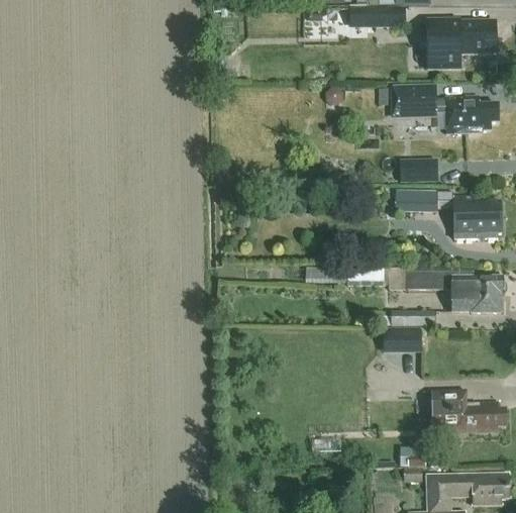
[(406,8),(350,9),(350,25),(406,24),(406,8)]
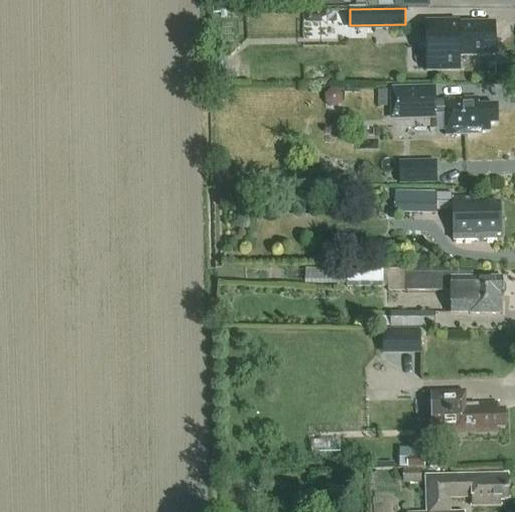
[(460,53),(497,52),(496,20),(459,20),(459,18),(426,19),(427,69),(460,68),(460,53)]
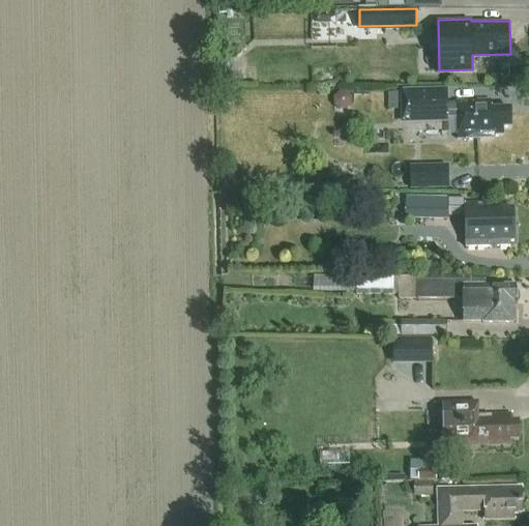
[(457,98),(457,104),(448,104),(447,87),(401,88),(402,121),(448,119),(448,116),(458,116),(458,136),(495,135),(495,133),(503,132),(503,125),(511,125),(511,106),(487,107),(487,97),(457,98)]
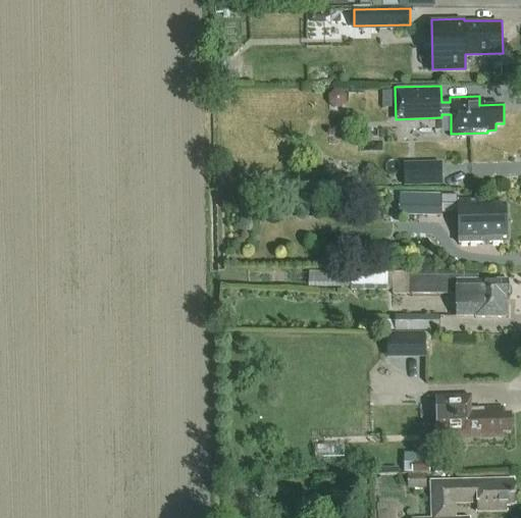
[(441,159),(405,160),(405,184),(443,183),(441,159)]
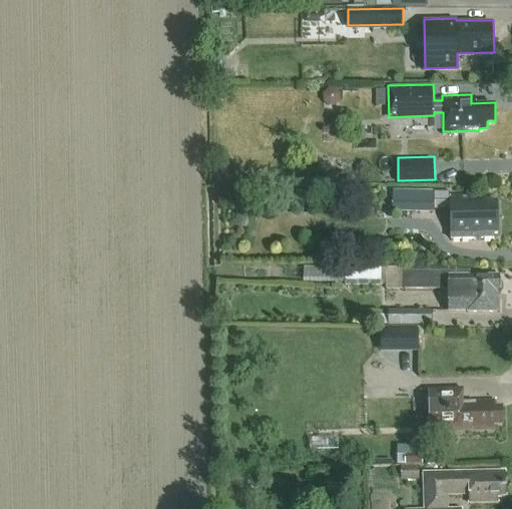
[(431,210),(432,188),(392,187),(391,208),(431,210)]
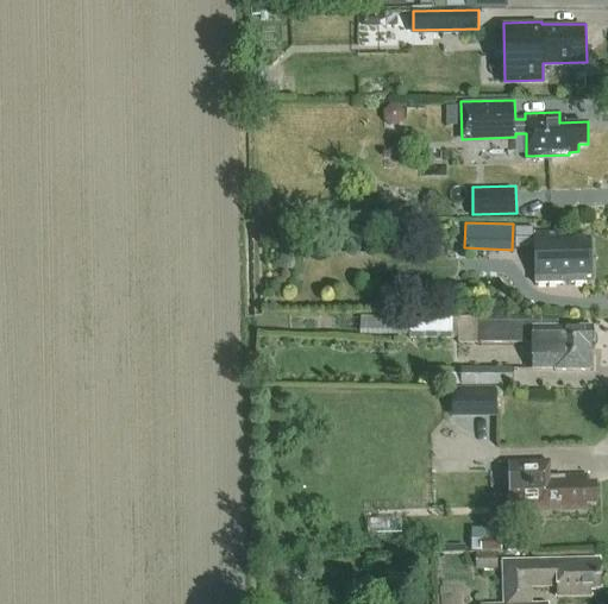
[(587,275),(591,275),(590,236),(578,236),(578,231),(536,232),(537,282),(587,280),(587,275)]
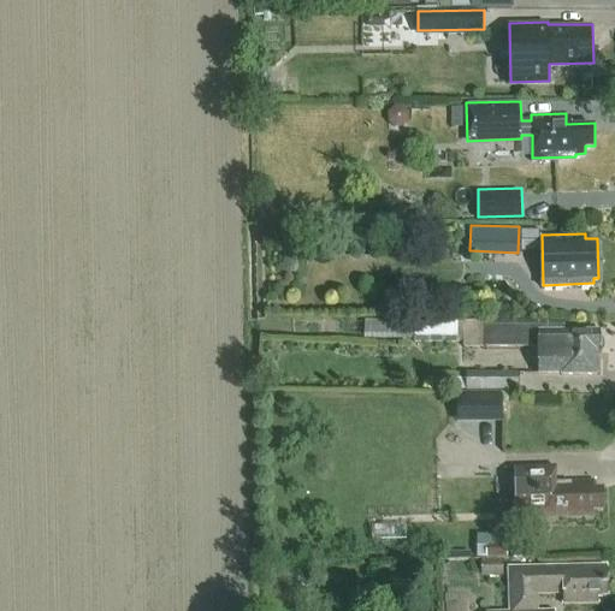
[(461,334),(461,318),(365,318),(365,330),(415,330),(415,334),(461,334)]
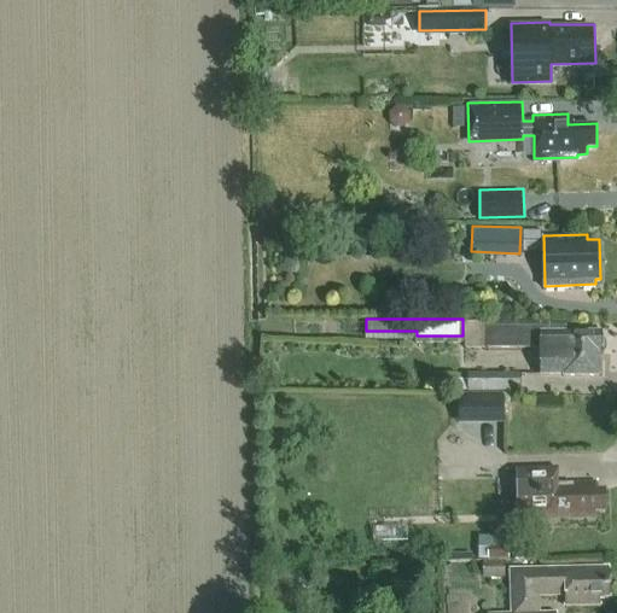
[(522,319),(490,319),(485,319),(485,343),(543,344),(542,371),(565,371),(565,372),(599,373),(599,351),(601,350),(601,331),(565,330),(566,320),(522,319)]
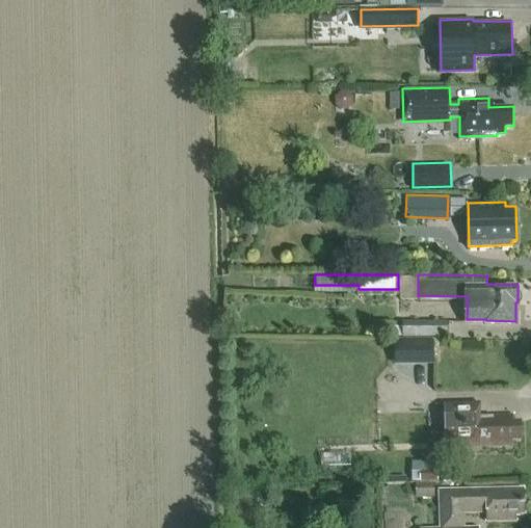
[(447,335),(447,320),(402,319),(402,335),(447,335)]
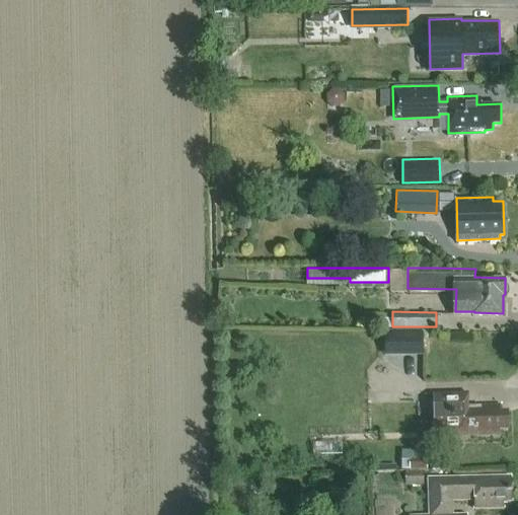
[(424,355),(424,327),(385,327),(385,355),(424,355)]
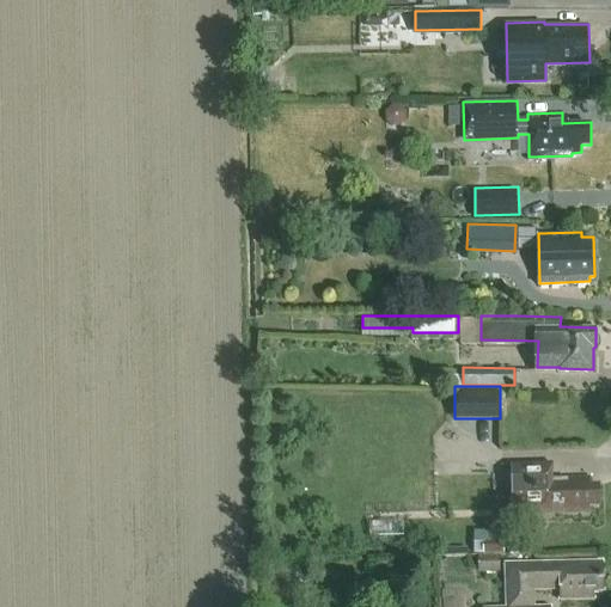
[(591,504),(599,504),(598,482),(591,482),(590,474),(554,476),(553,460),(512,463),(513,502),(542,501),(543,512),(592,510),(591,504)]
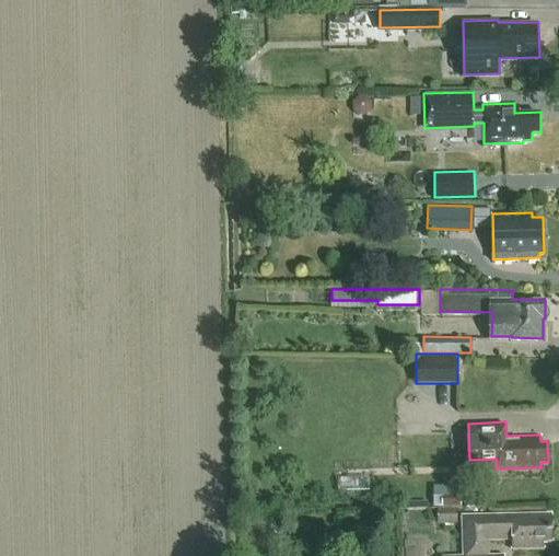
[(493,540),(515,539),(515,548),(545,548),(545,542),(554,541),(552,512),(464,513),(464,540),(493,540)]
